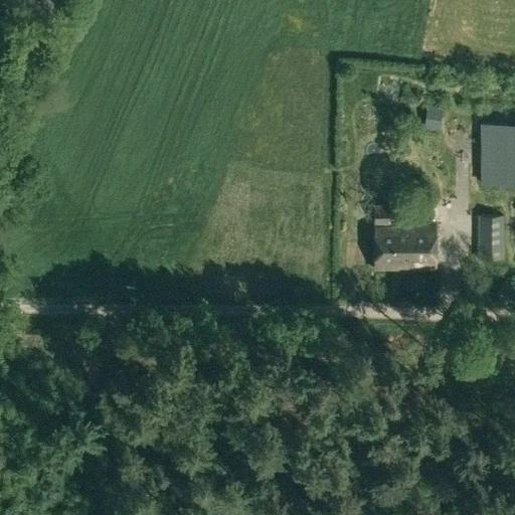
[(422,127),(439,130),(443,107),(426,105),(422,127)]
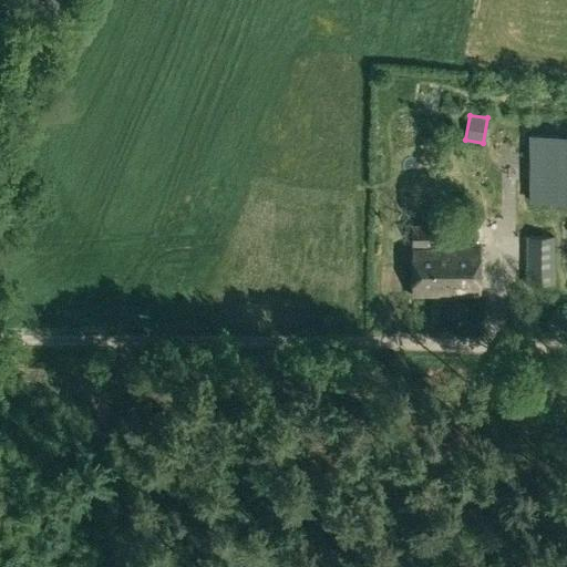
[(527,203),(566,202),(566,134),(528,134),(527,203)]
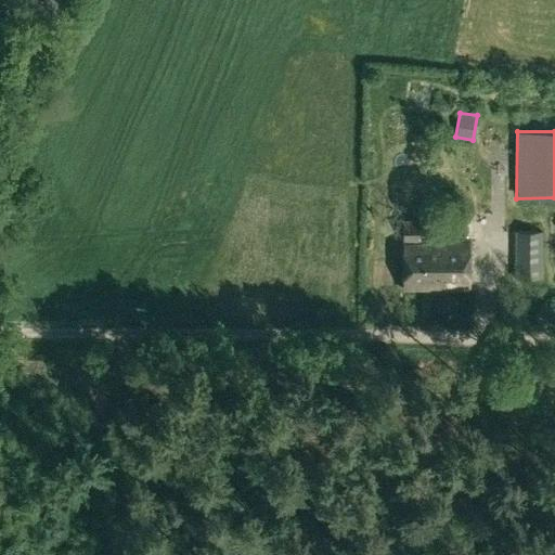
[(421,241),(421,222),(403,222),(403,291),(469,289),(469,241),(421,241)]
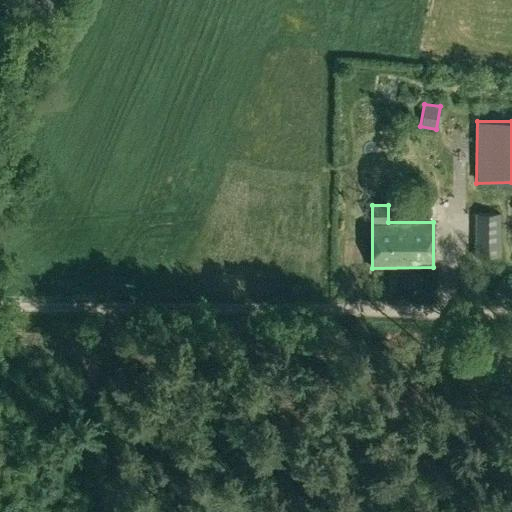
[(474,257),(501,257),(500,214),(474,214),(474,257)]
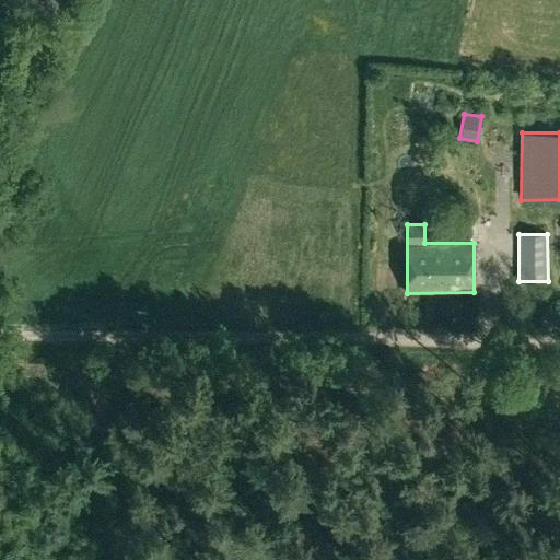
[(439,300),(439,314),(458,314),(458,300),(439,300)]
